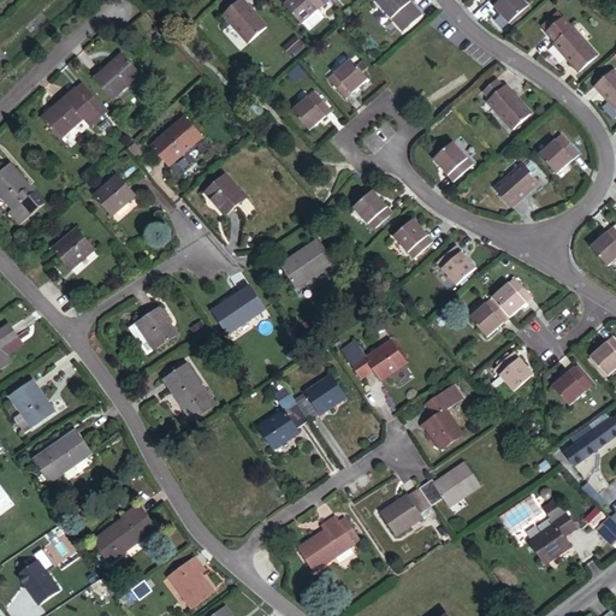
[(271,21),(252,0),(237,0),(229,9),(254,36),(271,21)]
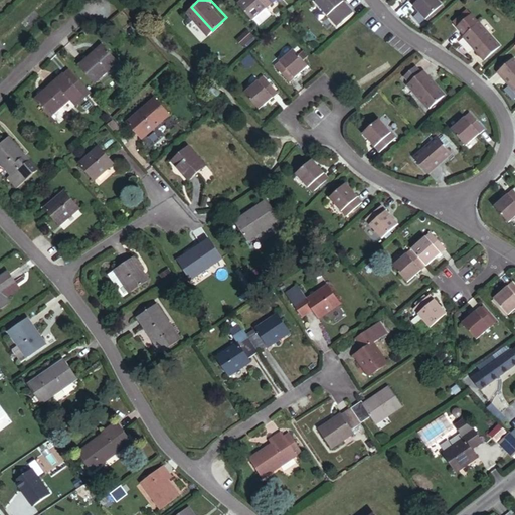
[(272,0),(240,0),(254,15),(255,14),(268,3),(272,0)]
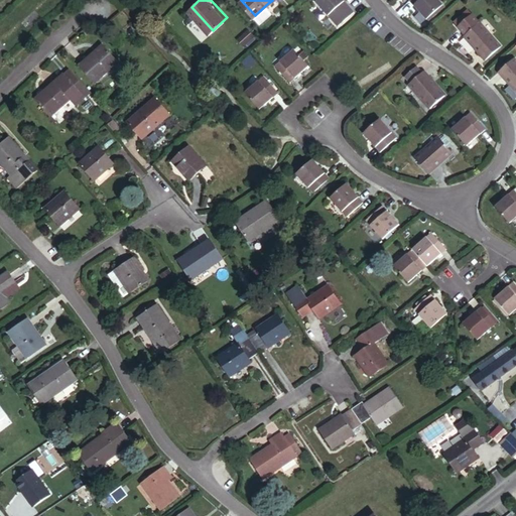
[(355,5),(350,0),(321,0),(339,19),(355,5)]
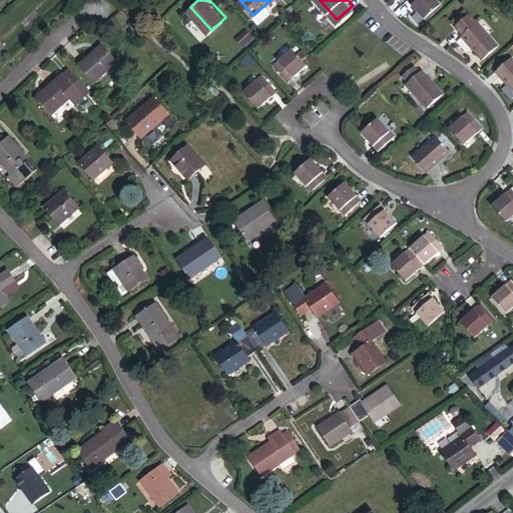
[(438,0),(408,0),(422,16),(440,1),(438,0)]
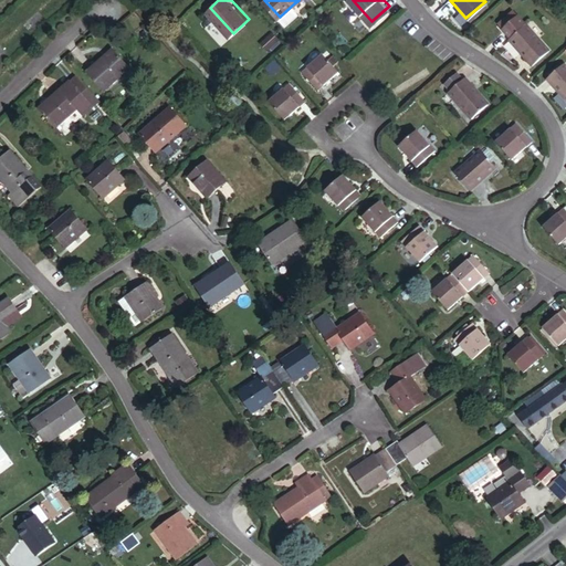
[(287,22),(301,10),(294,3),(281,16),(287,22)]
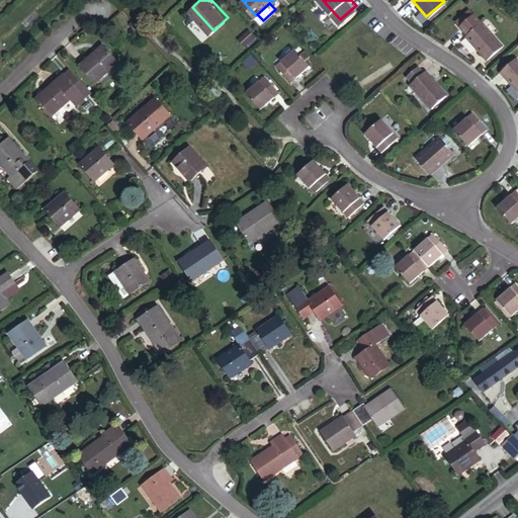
[(488,56),(502,42),(475,12),(461,24),(467,32),(466,32),(488,56)]
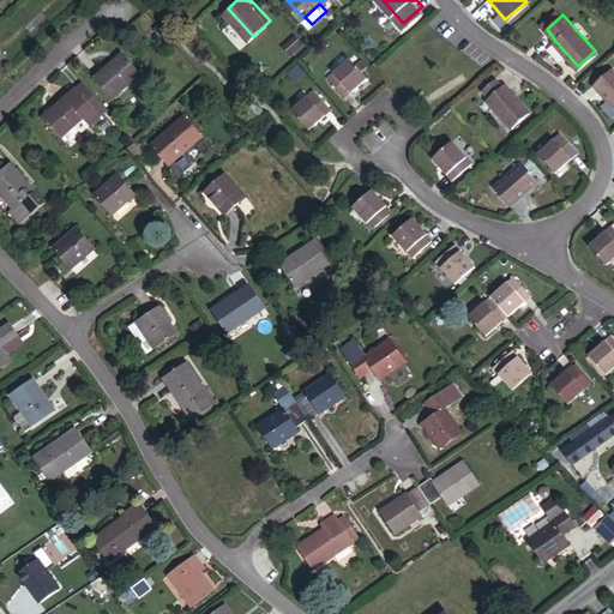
[(290,48),(304,37),(296,29),(283,41),(290,48)]
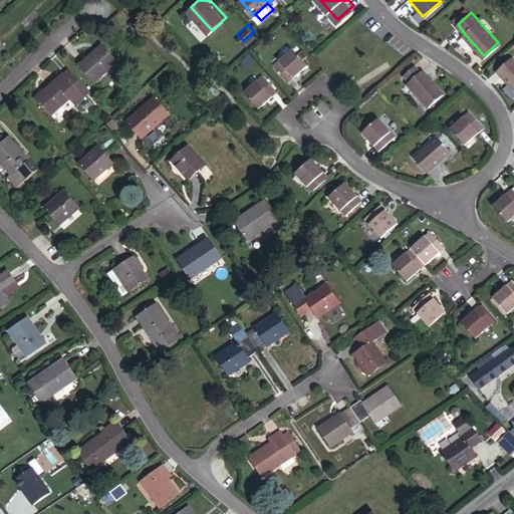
[(308,59),(295,43),(276,59),(291,75),(308,59)]
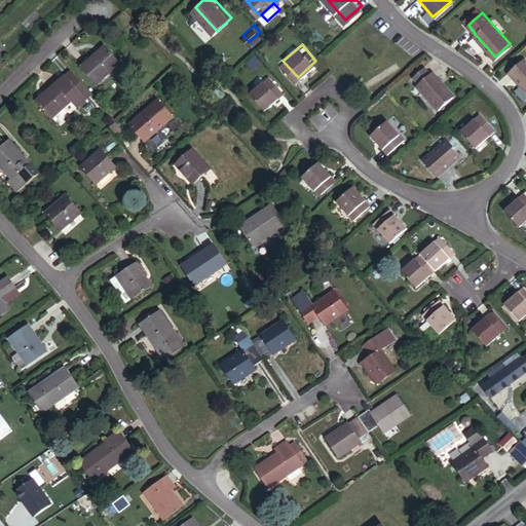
[(125,71),(109,52),(85,73),(102,92),(125,71)]
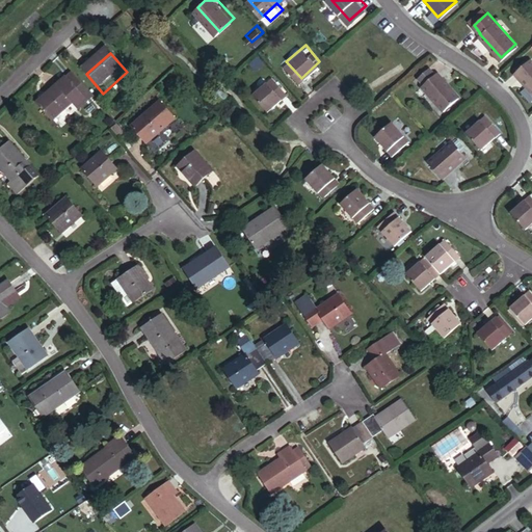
[(531,61),(530,59),(515,72),(531,90),(531,61)]
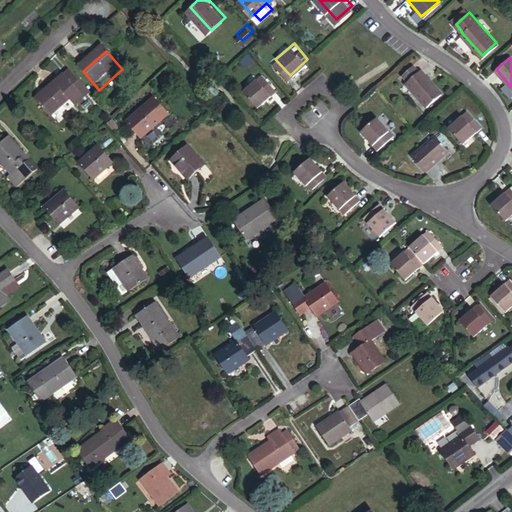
[(407,79),(405,81),(426,105),(441,91),(420,67),(418,69),(413,63),(401,73),(407,79)]
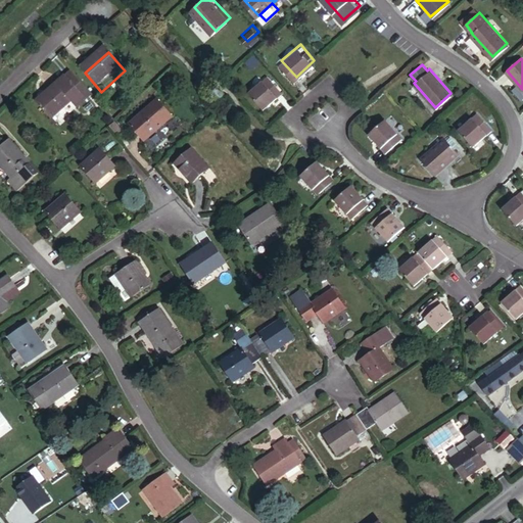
[(282,90),(268,74),(251,88),(266,104),(282,90)]
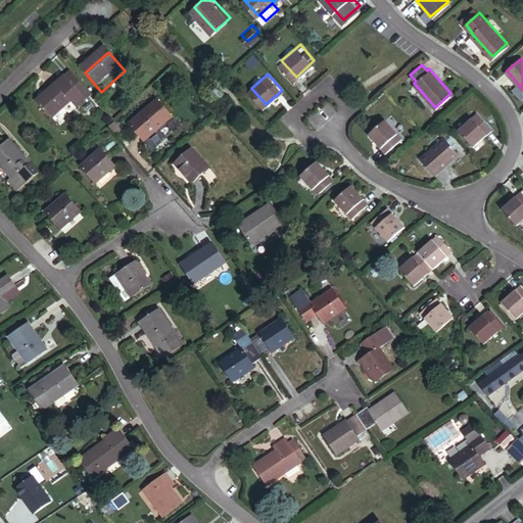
[(92,105),(69,80),(39,106),(56,125),(76,107),(82,114),(92,105)]
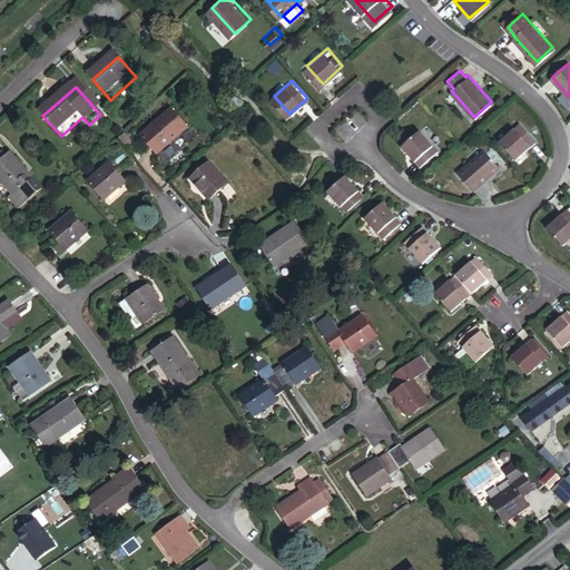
[(163,117),(161,116),(140,136),(157,155),(179,136),(178,135),(187,127),(172,109),(163,117)]
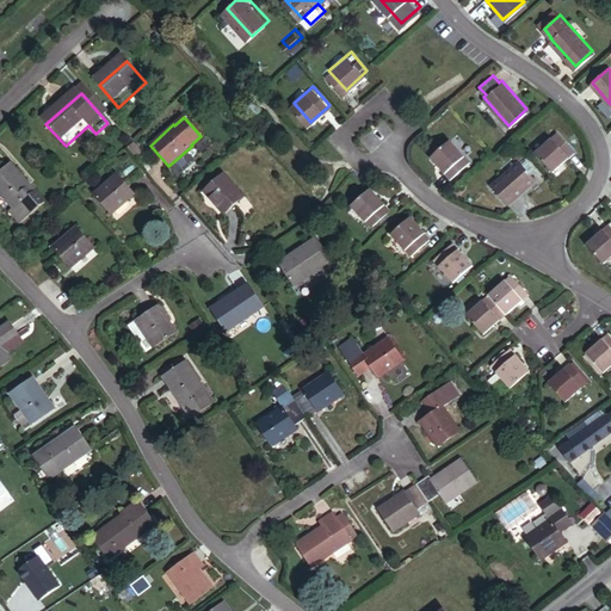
[(575,146),(560,127),(538,147),(554,165),(575,146)]
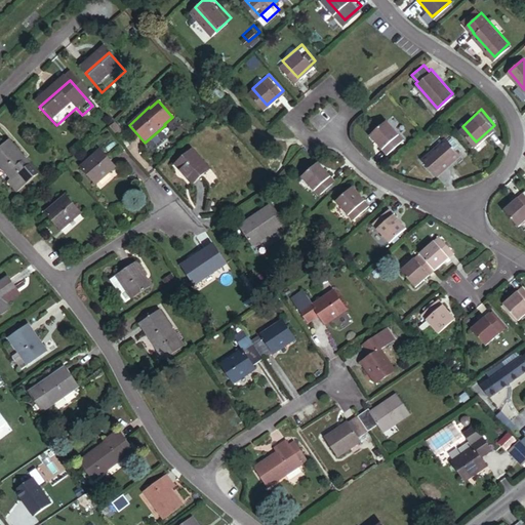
[(402,136),(386,118),(367,133),(385,153),(402,136)]
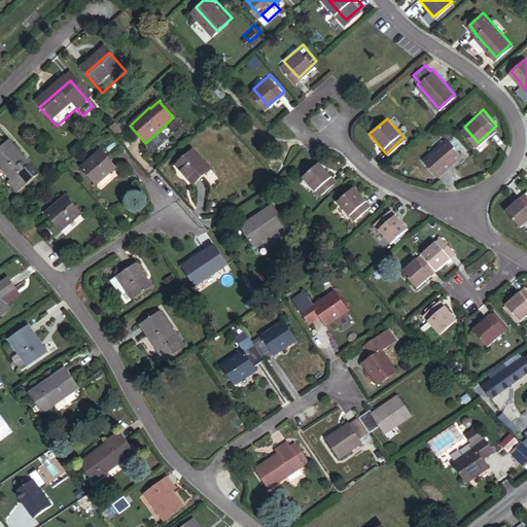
[(463,151),(451,137),(425,160),(438,174),(463,151)]
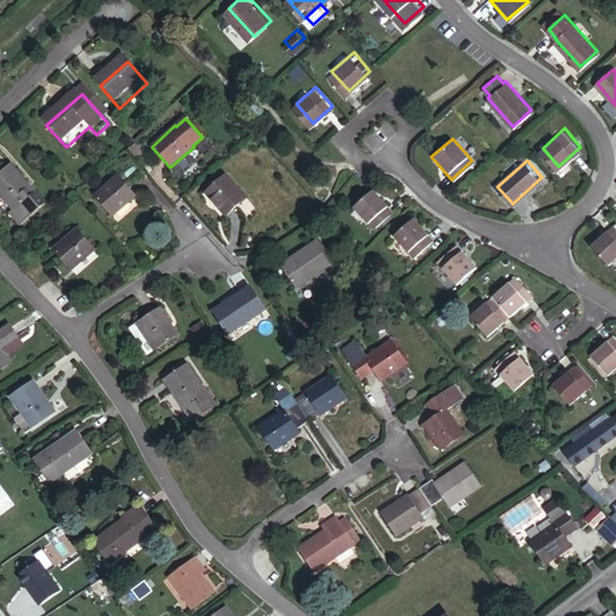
[(0,185),(0,190),(22,215),(29,224),(24,227),(28,232),(53,209),(19,169),(0,185)]
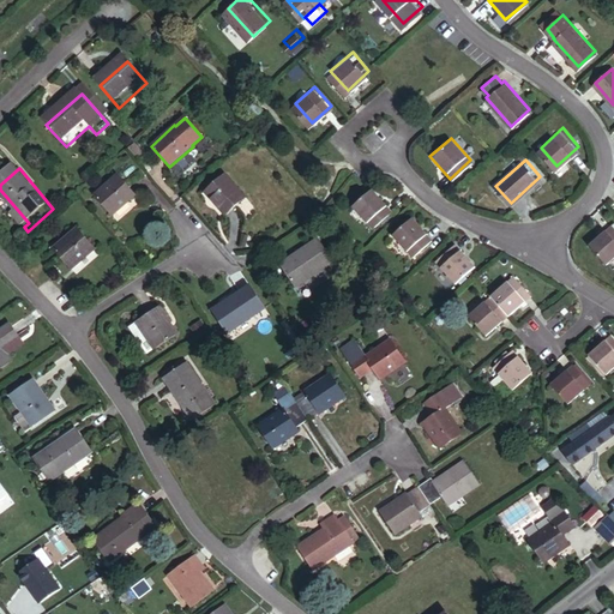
[(142,196),(124,175),(100,197),(118,217),(142,196)]
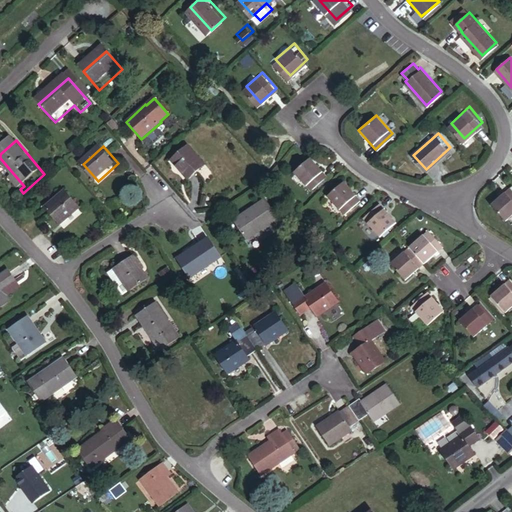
[(207,168),(189,148),(173,164),(191,183),(207,168)]
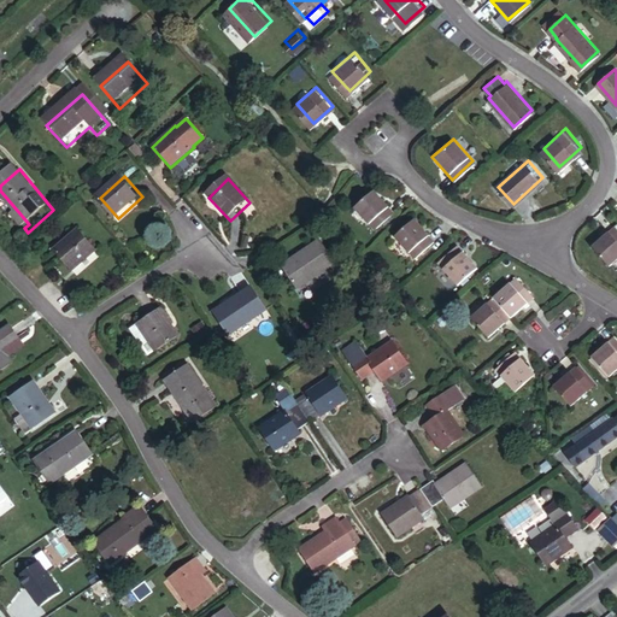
[(387,216),(368,193),(347,210),(368,233),(387,216)]
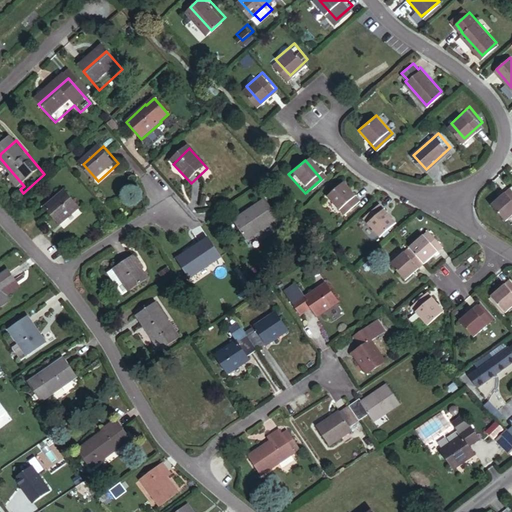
[(24,186),(18,179),(14,182),(20,189),(24,186)]
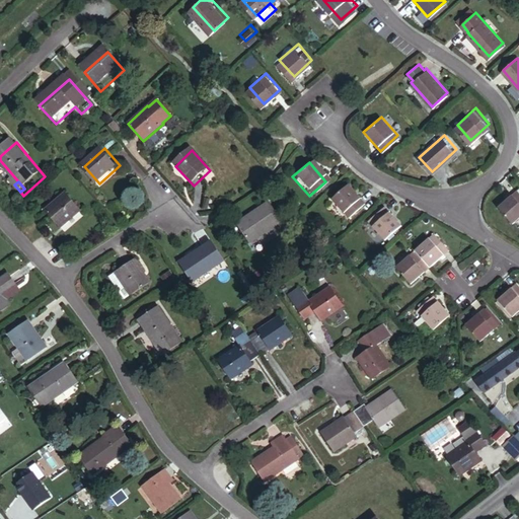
[(359,206),(342,186),(324,201),(342,221),(359,206)]
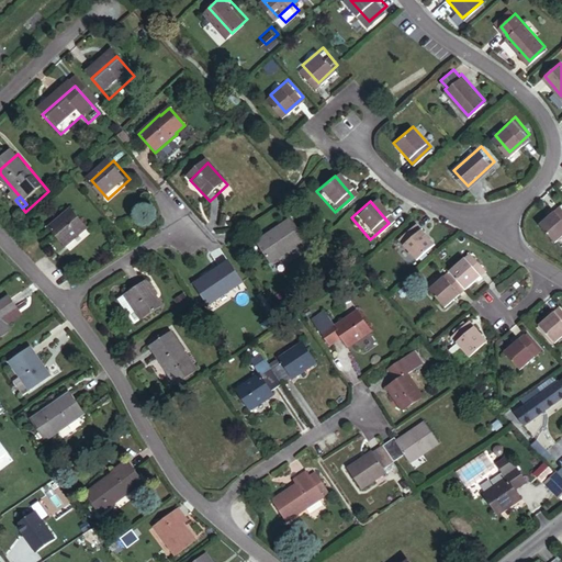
[(561,233),(561,205),(560,203),(538,222),(554,240),(561,233)]
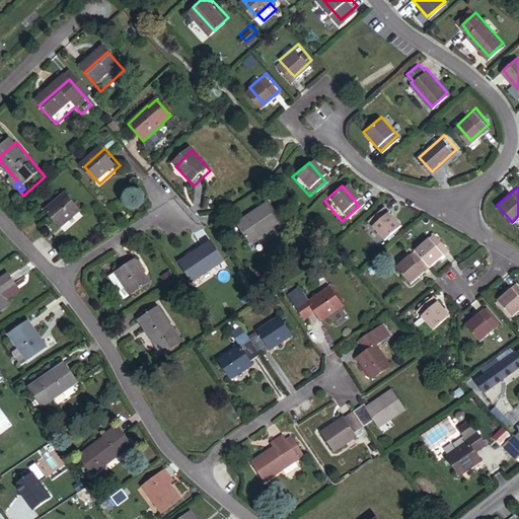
[(82,209),(68,193),(47,210),(61,227),(82,209)]
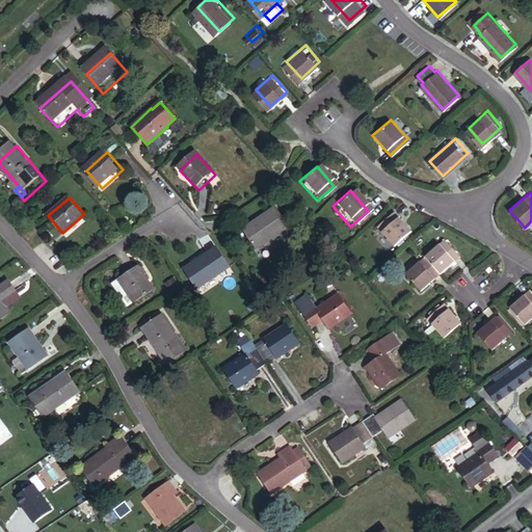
[(291,229),(277,208),(245,230),(260,250),(291,229)]
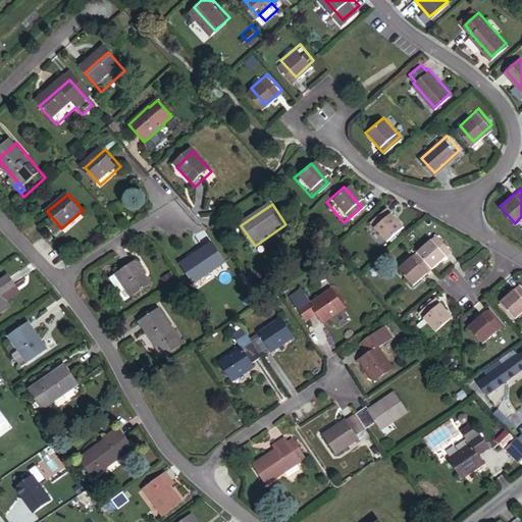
[(399,227),(382,208),(364,224),(379,243),(399,227)]
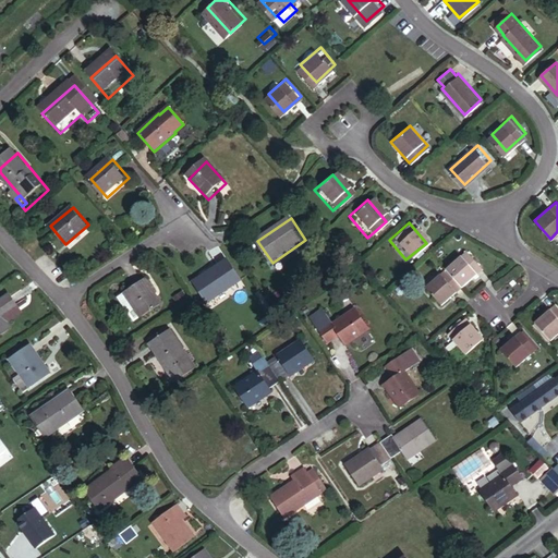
[(443,270),(459,286),(476,269),(462,253),(443,270)]
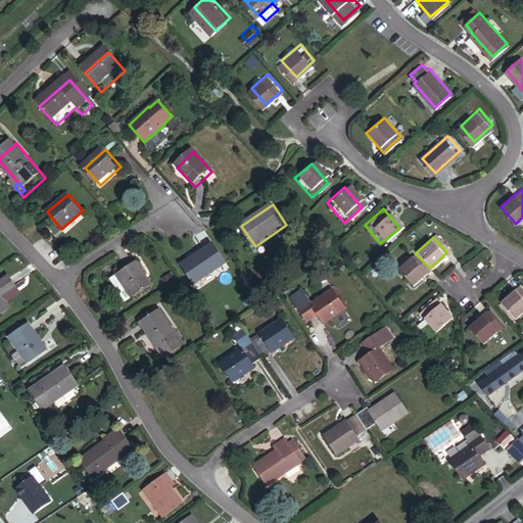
[(226,265),(212,245),(182,267),(195,286),(226,265)]
